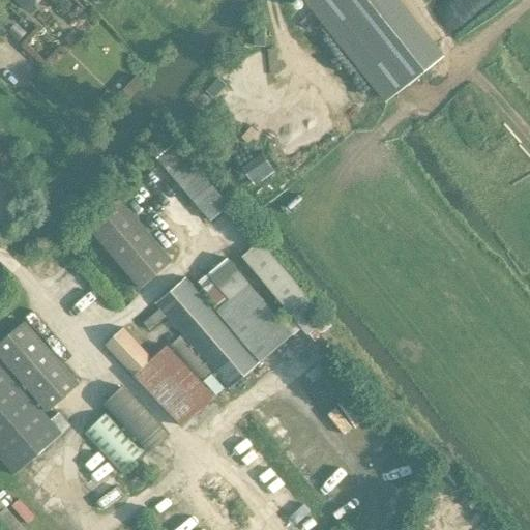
[(37,0),(16,0),(28,10),(37,0)]
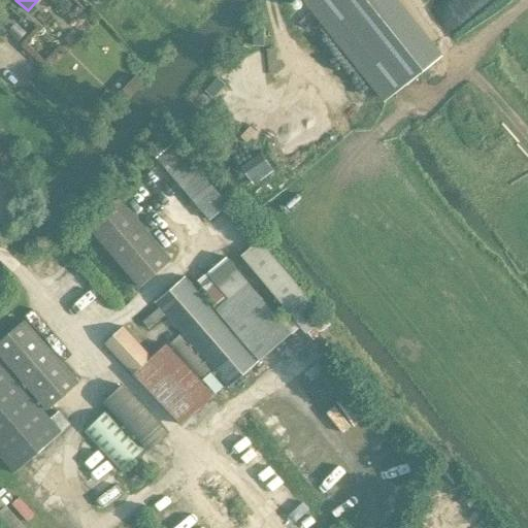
[(377,0),(301,0),(384,102),(430,65),(377,0)]
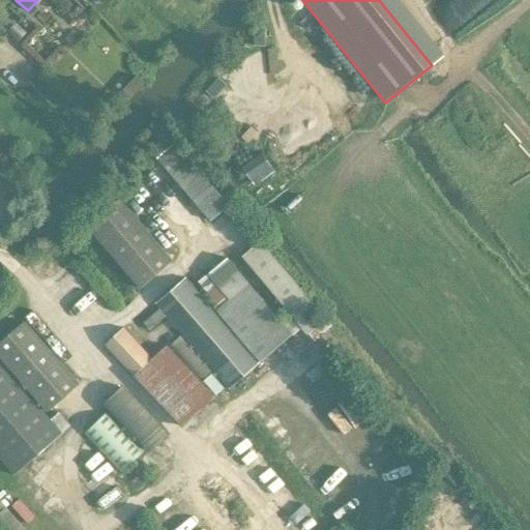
[(228,206),(175,143),(157,157),(210,221),(228,206)]
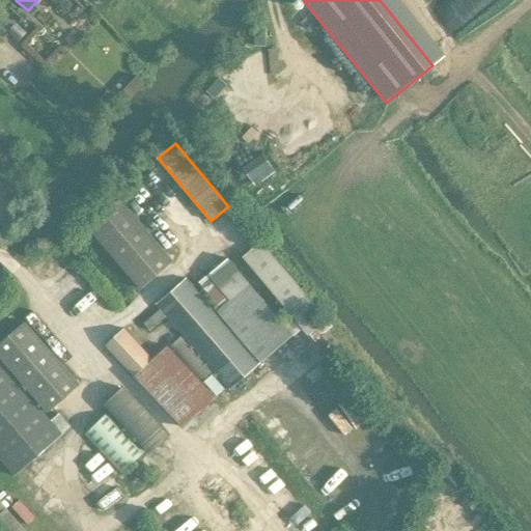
[(172,262),(118,199),(87,227),(141,289),(172,262)]
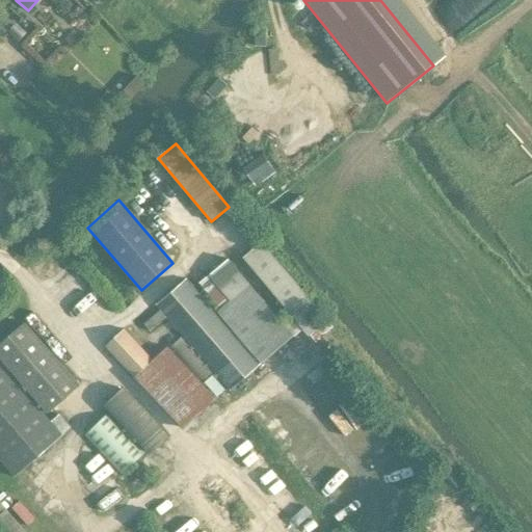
[(228,259),(200,283),(219,309),(215,313),(261,363),(293,336),(302,326),(319,312),(260,243),(243,258),(290,312),(281,320),(228,259)]
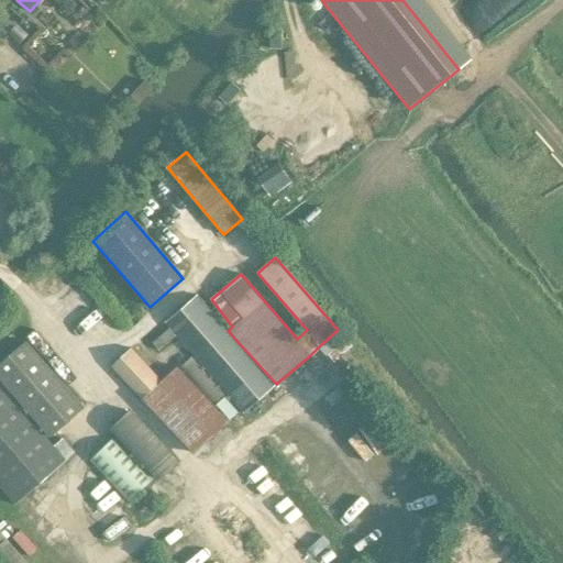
[(52,262),(29,284),(47,305),(70,283),(52,262)]
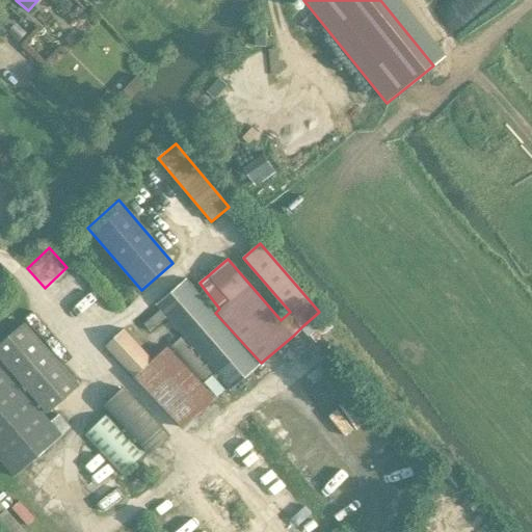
[(229,390),(256,367),(259,364),(185,278),(155,304),(160,310),(143,324),(150,330),(165,317),(229,390)]
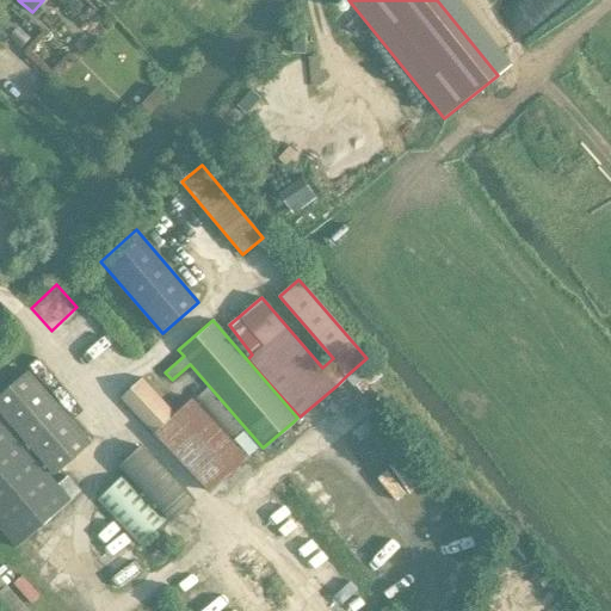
[(91,443),(28,371),(0,394),(0,409),(55,474),(91,443)]
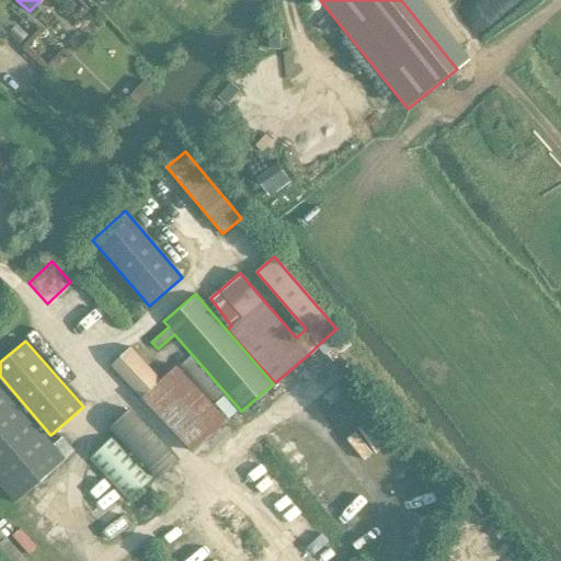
[(129,347),(111,365),(179,438),(192,425),(206,441),(227,421),(175,366),(160,380),(129,347)]
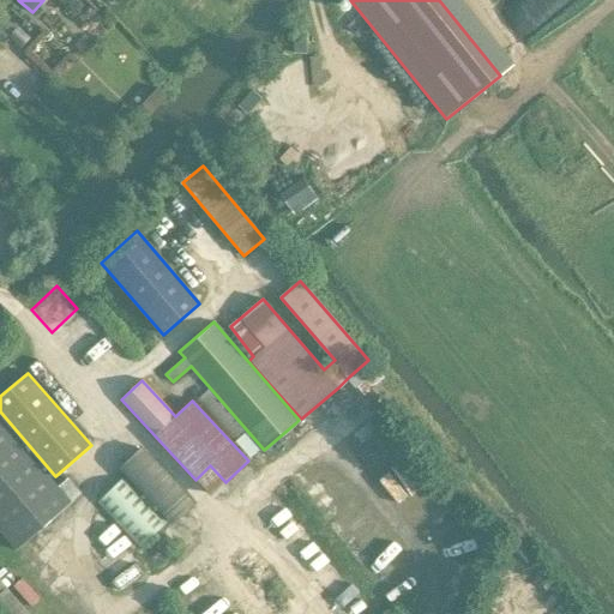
[(378,415),(354,433),(362,444),(386,426),(378,415)]
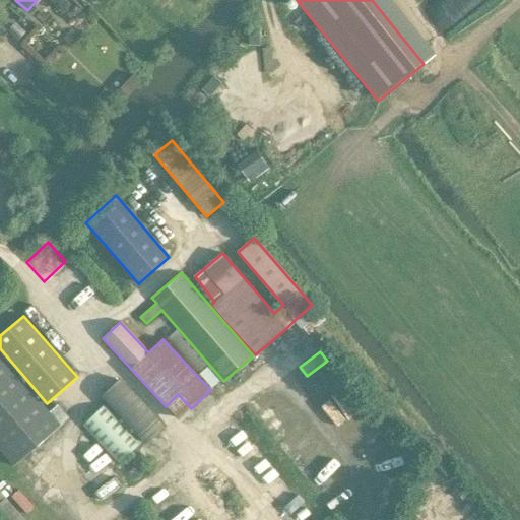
[(0,356),(0,450),(13,466),(68,418),(57,406),(49,413),(0,356)]
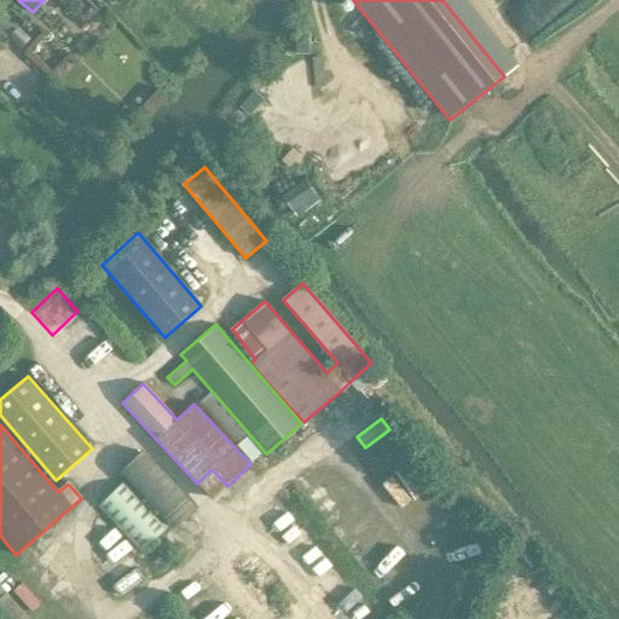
[(174,527),(195,508),(142,452),(122,472),(174,527)]
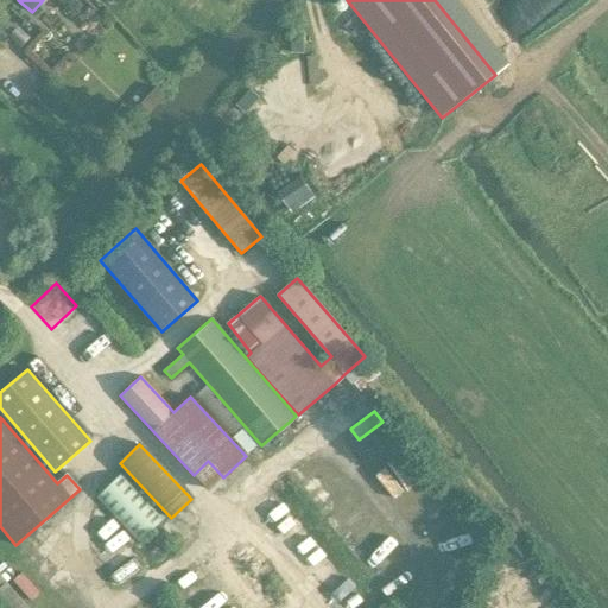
[(96,498),(139,544),(165,519),(122,473),(96,498)]
